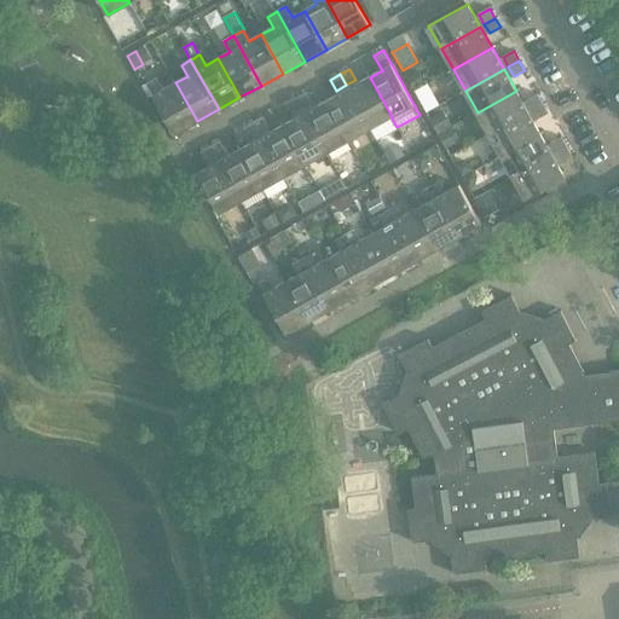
[(417,74),(408,79),(414,88),(423,84),(417,74)]
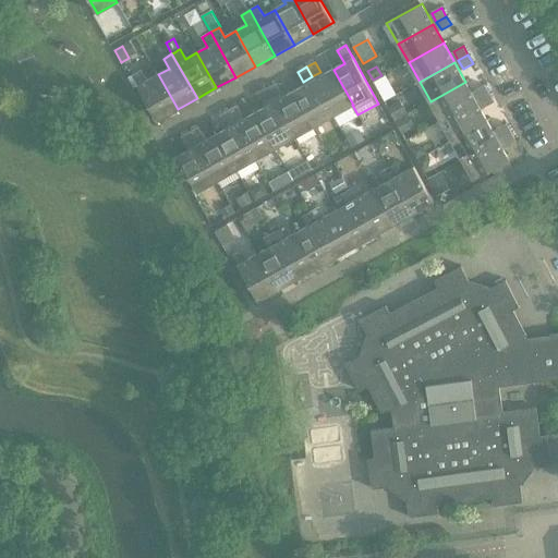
[(334,70),(314,81),(334,116),(352,105),(353,105),(334,70)]
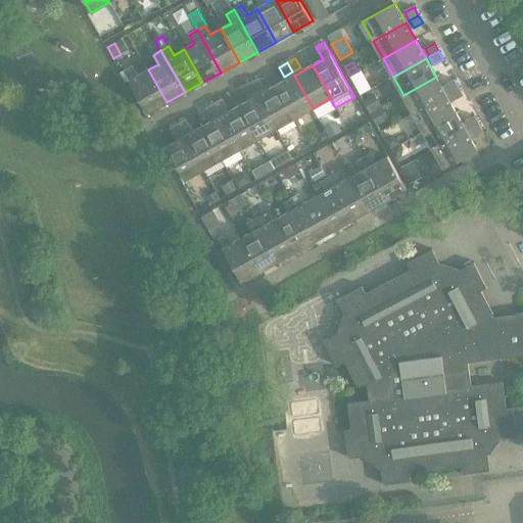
[(167,102),(148,69),(138,76),(133,66),(125,72),(130,80),(129,81),(147,113),(167,102)]
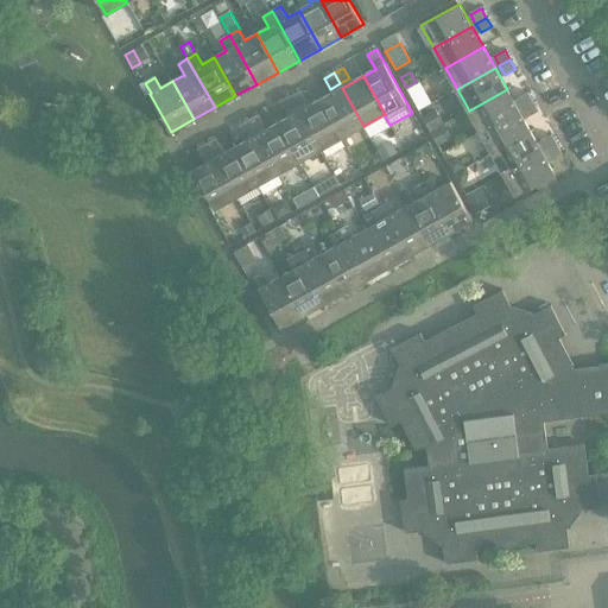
[(342,88),(321,100),(342,138),(363,126),(342,88)]
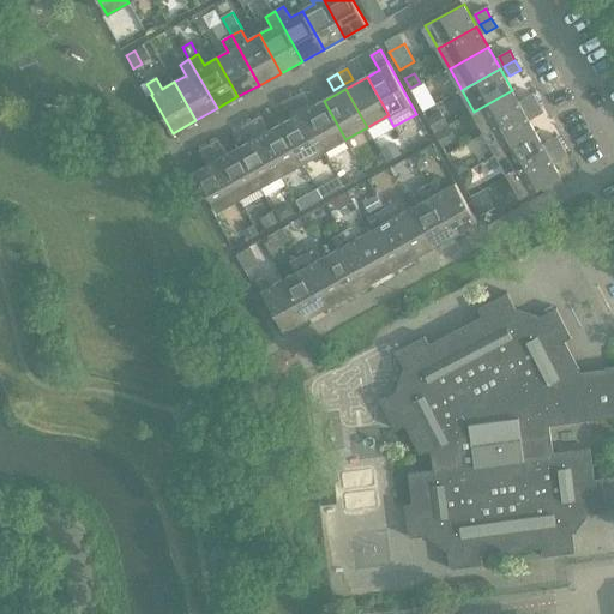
[(512,90),(474,112),(486,133),(524,112),(512,90)]
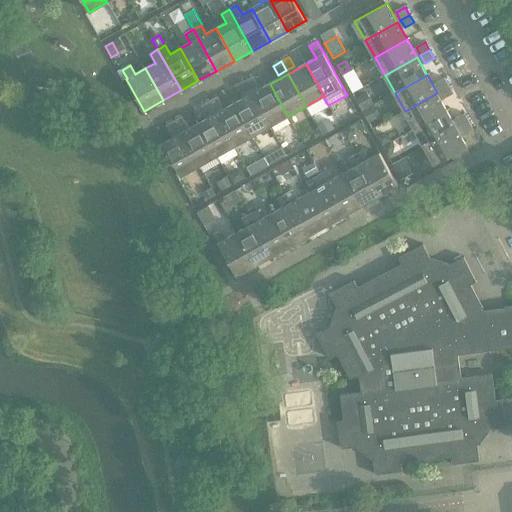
[(253,77),(245,81),(250,90),(258,86),(253,77)]
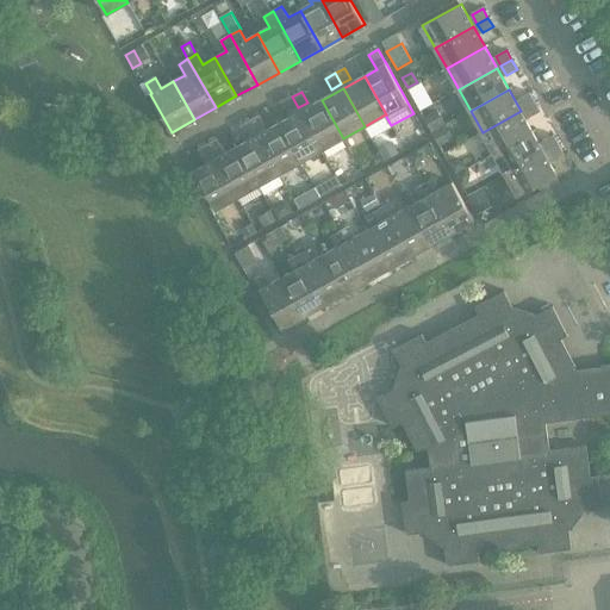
[(520,99),(524,109),(535,103),(530,93),(520,99)]
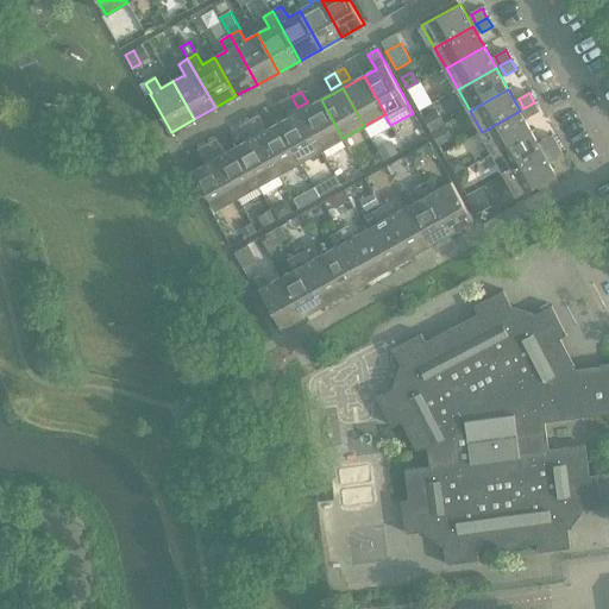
[(297,107),(292,96),(282,101),(289,113),(297,107)]
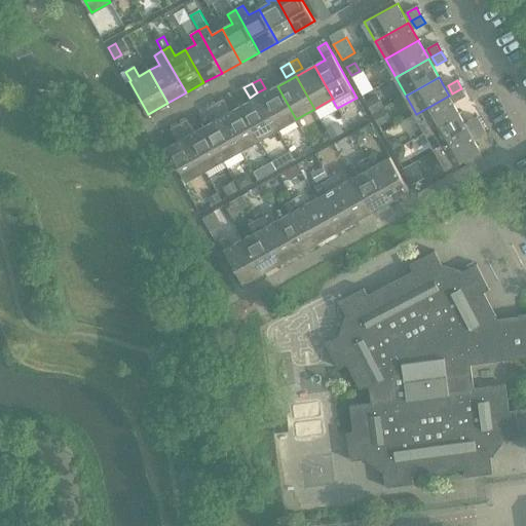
[(277,86),(259,97),(277,129),(296,119),(277,86)]
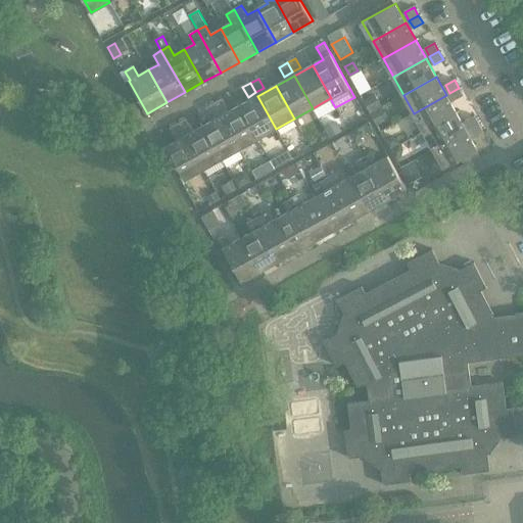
[(459,88),(449,93),(455,101),(464,96),(459,88)]
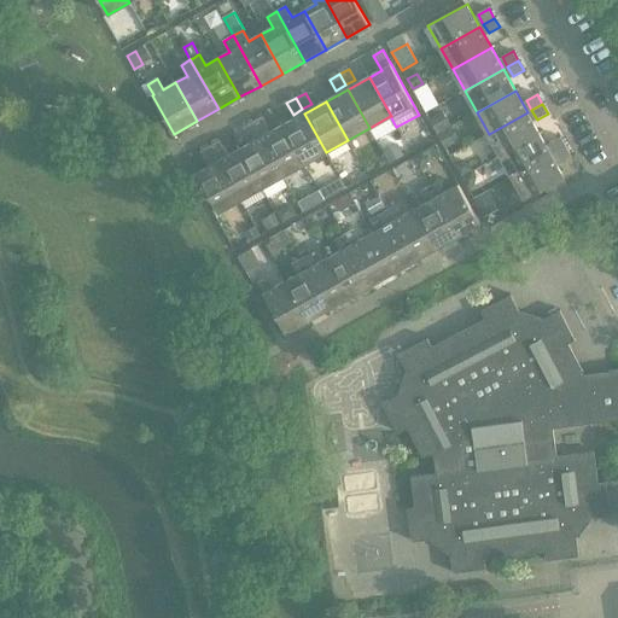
[(528,112),(489,134),(501,155),(540,133),(528,112)]
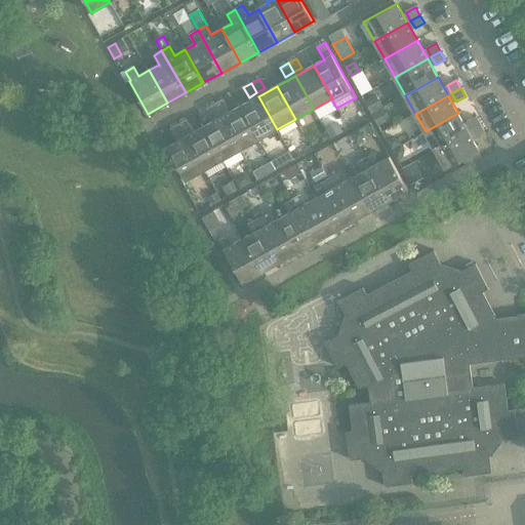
[(258,96),(241,107),(259,139),(277,129),(258,96)]
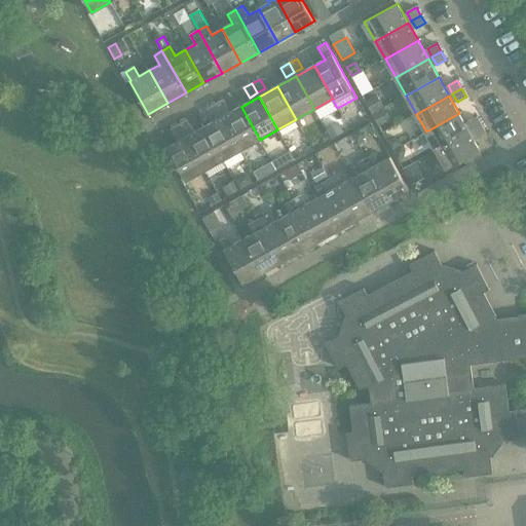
[(375,98),(366,102),(373,114),(382,109),(375,98)]
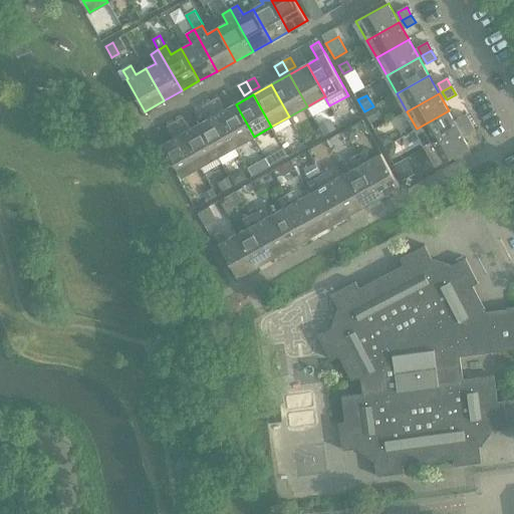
[(219,97),(211,101),(216,110),(224,106),(219,97)]
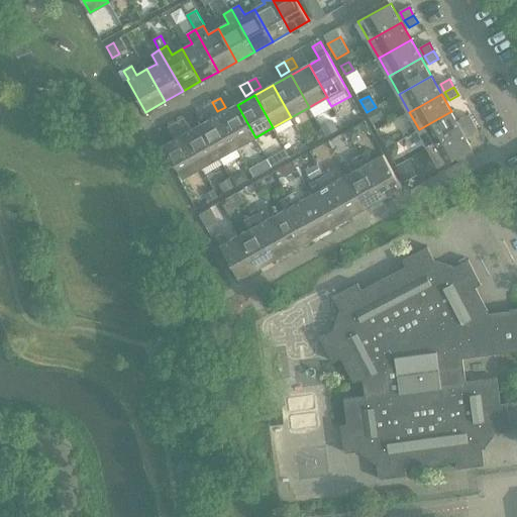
[(217,111),(212,102),(204,106),(209,115),(217,111)]
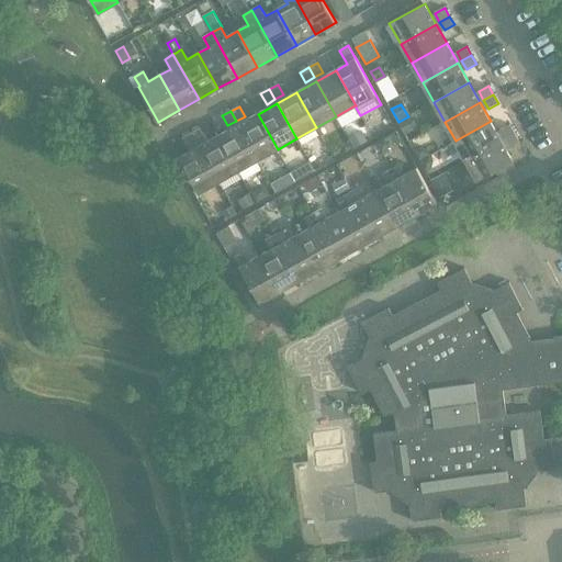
[(258,114),(238,125),(258,160),(278,149),(258,114)]
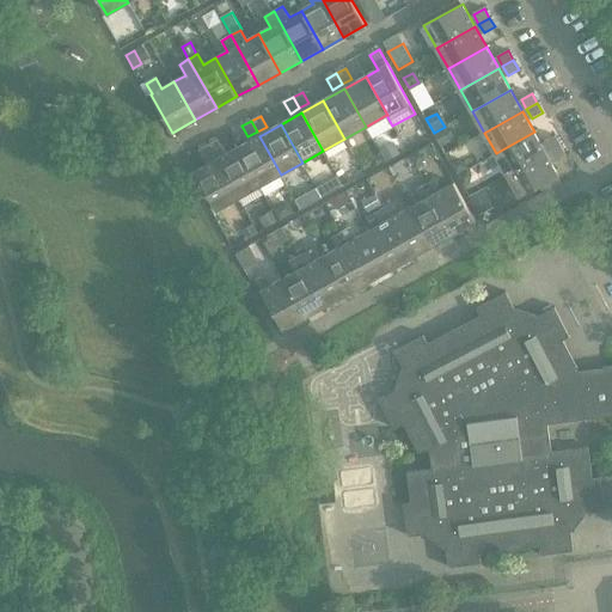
[(445,127),(434,133),(442,147),(452,141),(445,127)]
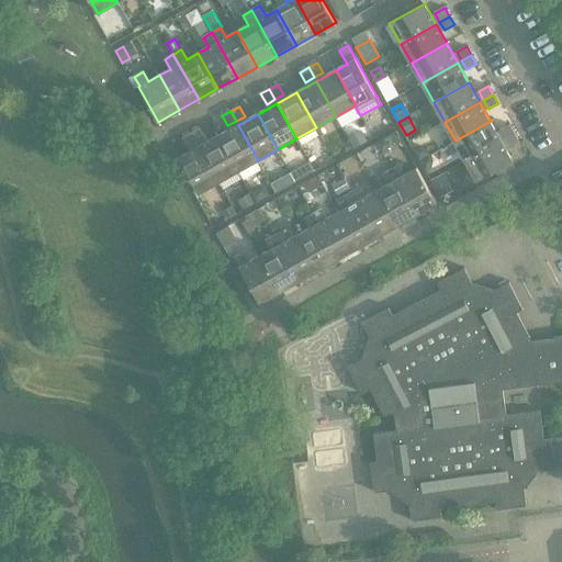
[(491,121),(456,141),(467,160),(502,141),(491,121)]
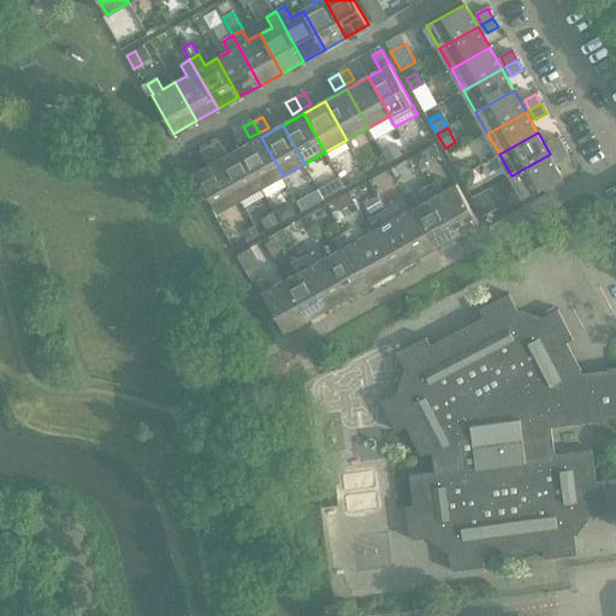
[(549,142),(554,152),(564,146),(560,136),(549,142)]
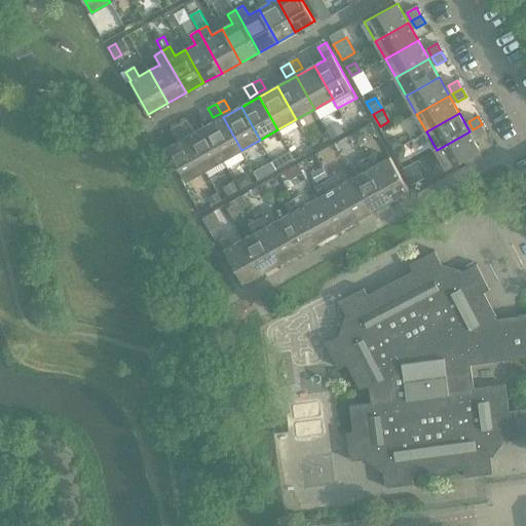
[(223,117),(204,127),(223,160),(241,150),(223,117)]
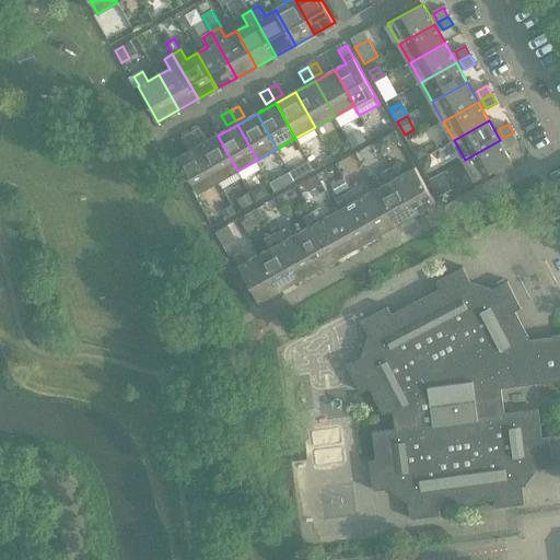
[(190,132),(198,146),(218,182),(237,171),(218,136),(207,141),(199,128),(190,132)]
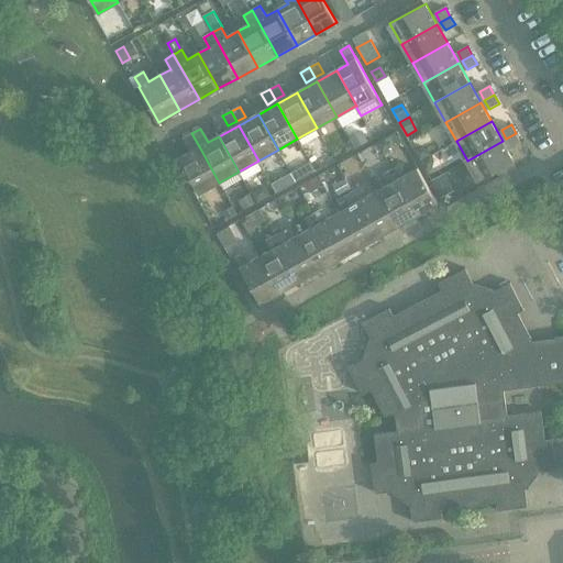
[(364,132),(351,139),(356,148),(370,141),(364,132)]
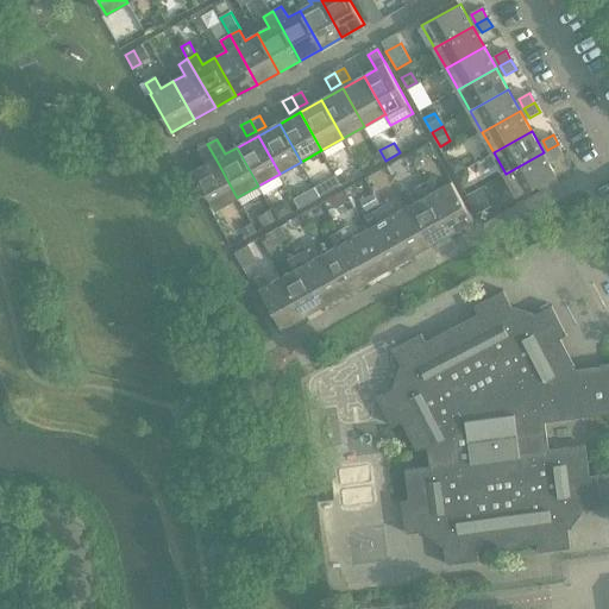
[(198,149),(206,164),(194,171),(215,209),(237,198),(215,158),(207,144),(198,149)]
